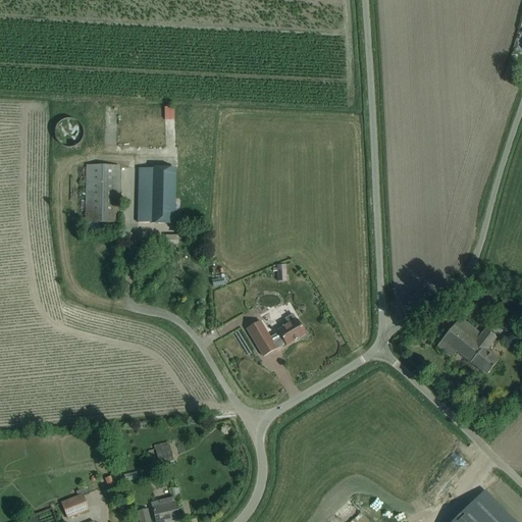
[(517,65),(509,63),(504,79),(512,81),(517,65)]
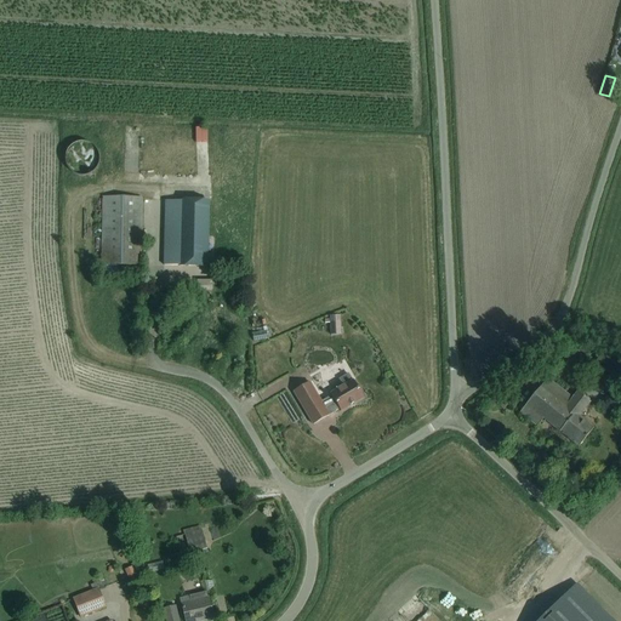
[(141,198),(102,198),(102,265),(141,266),(141,198)]
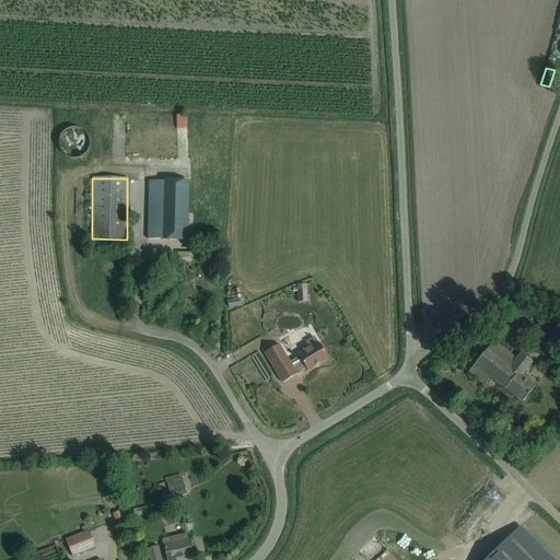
[(187,241),(188,182),(149,182),(148,240),(187,241)]
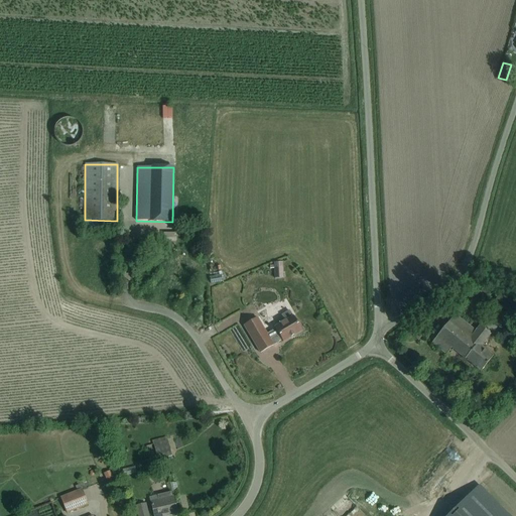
[(283,263),(274,263),(274,266),(274,269),(275,278),(283,278),(283,273),(283,263)]
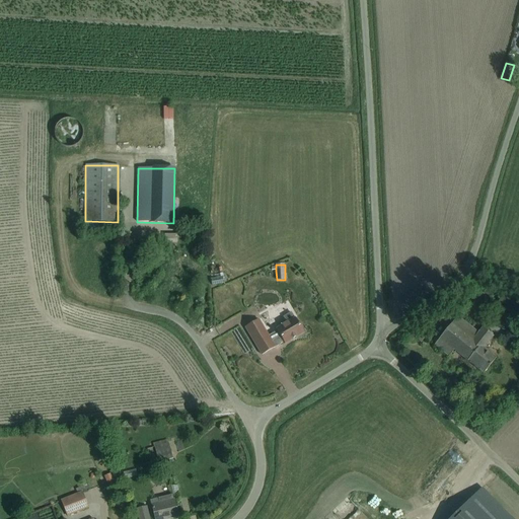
[(222,277),(211,279),(211,285),(223,284),(222,277)]
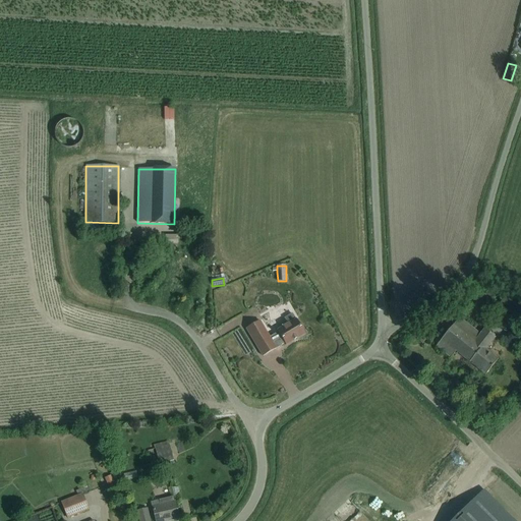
[(296,320),(295,320),(292,313),(284,319),(288,324),(277,331),(278,332),(269,337),(273,344),(282,339),(285,345),(304,334),(296,320)]
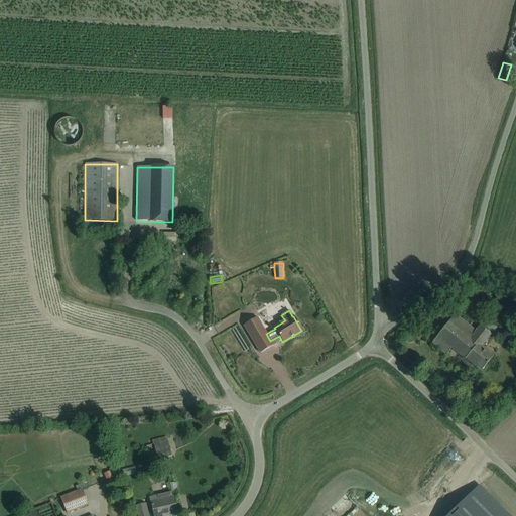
[(490,335),(487,333),(479,326),(475,331),(455,314),(431,343),(445,355),(450,349),(480,372),(487,364),(493,357),(481,347),(490,335)]
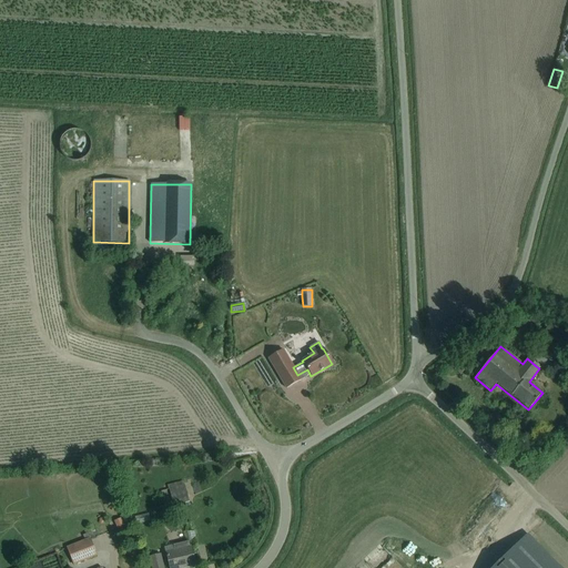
[(301,381),(297,375),(293,367),(283,350),(269,358),(286,388),(301,381)]
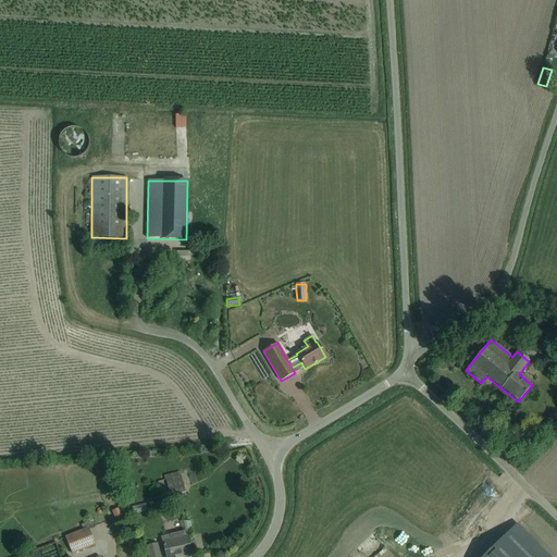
[(456,361),(450,356),(445,362),(452,367),(456,361)]
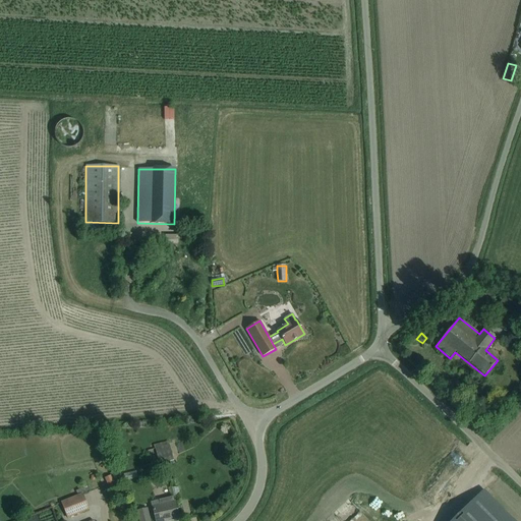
[(169,446),(155,449),(159,463),(160,467),(174,464),(173,459),(169,446)]
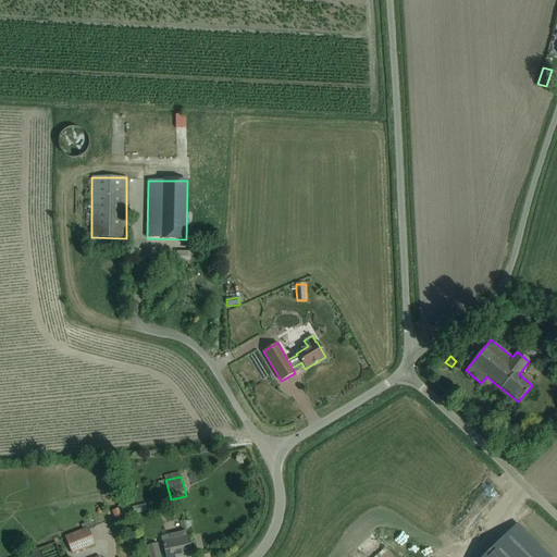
[(120,507),(111,511),(116,523),(125,520),(120,507)]
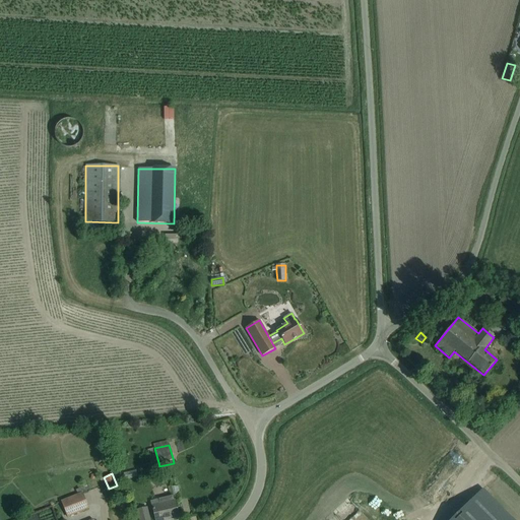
[(514,519),(482,489),(450,519),(514,519)]
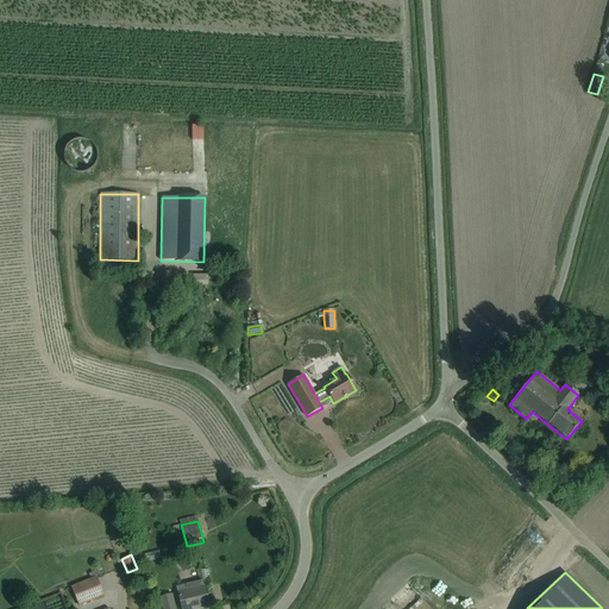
[(104,596),(96,577),(70,588),(79,606),(104,596)]
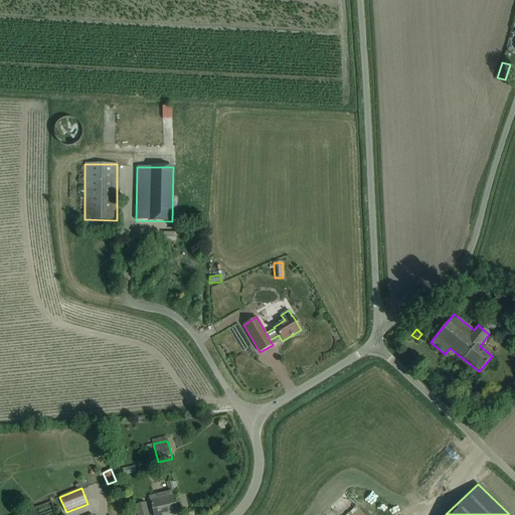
[(167,514),(176,513),(171,491),(156,494),(158,499),(151,501),(154,514),(167,514)]
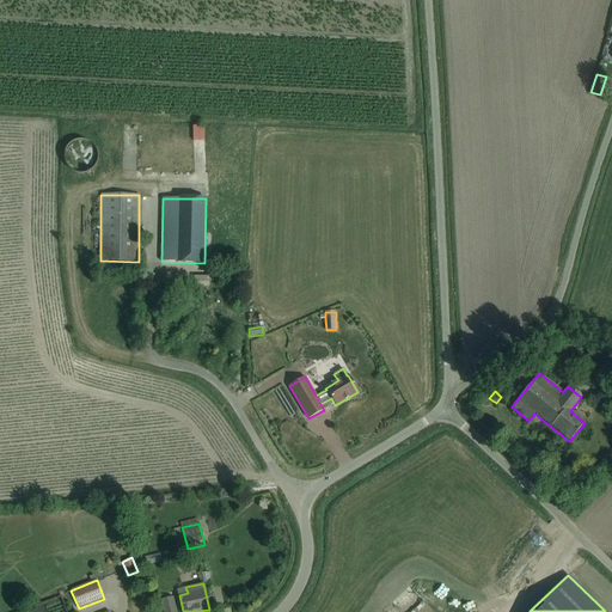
[(175,611),(172,598),(161,600),(163,611),(175,611)]
